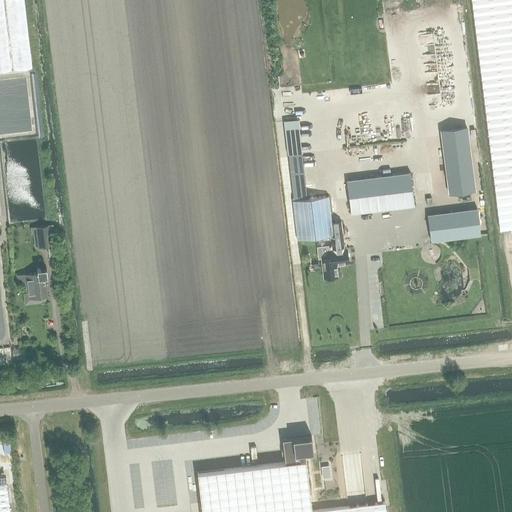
[(26,0),(0,0),(0,71),(33,68),(26,0)]
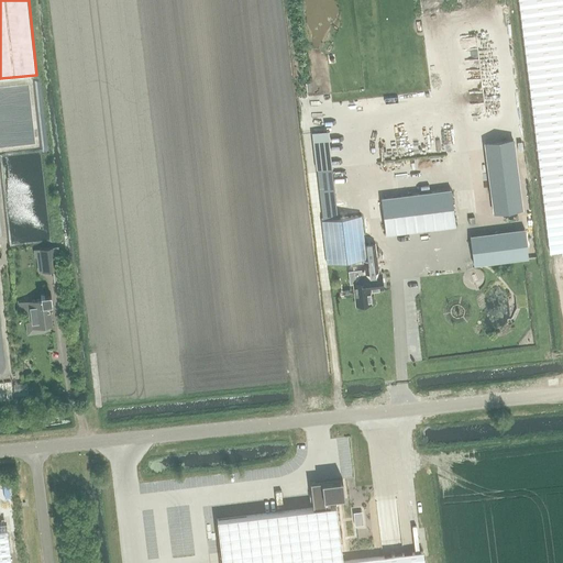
[(562,0),(518,0),(545,218),(550,254),(551,254),(562,252),(562,0)]
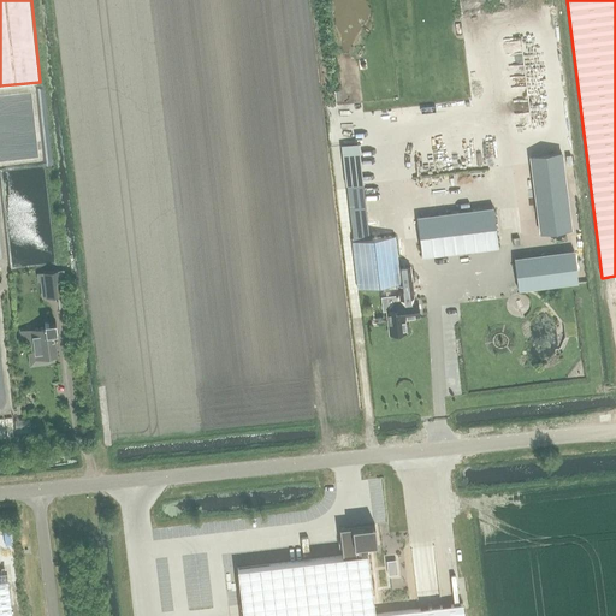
[(531,158),(540,234),(572,230),(562,155),(561,152),(531,157),(531,158)]
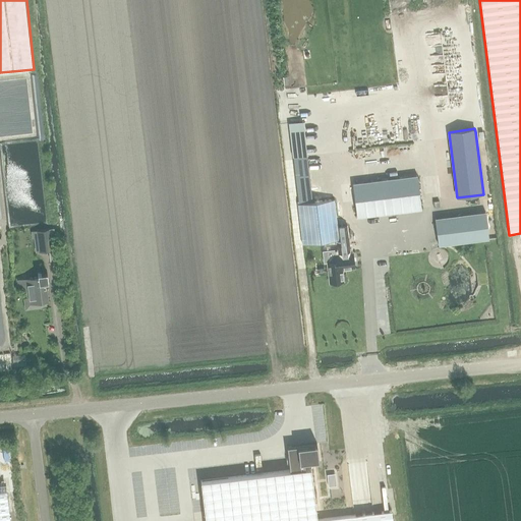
[(311,200),(307,155),(294,156),(298,201),(311,200)]
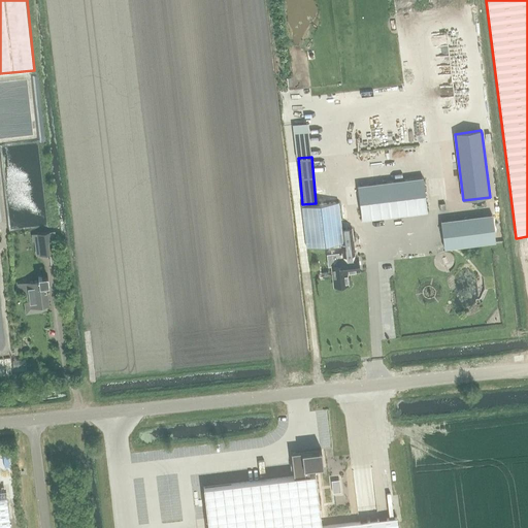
[(362,220),(427,211),(423,179),(358,187),(362,220)]
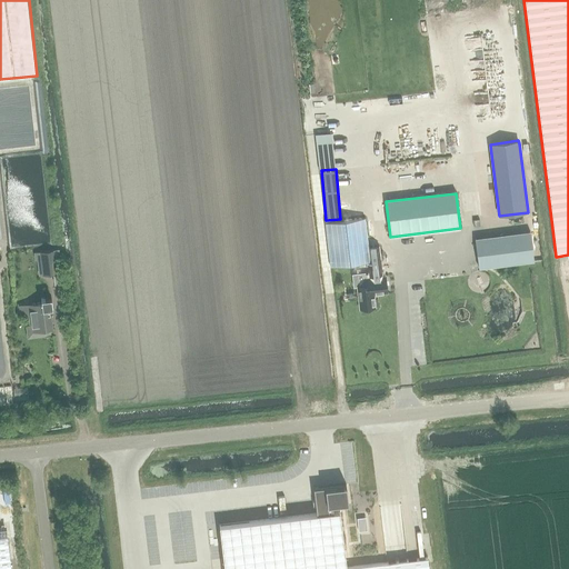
[(531,239),(476,246),(479,268),(533,260),(531,239)]
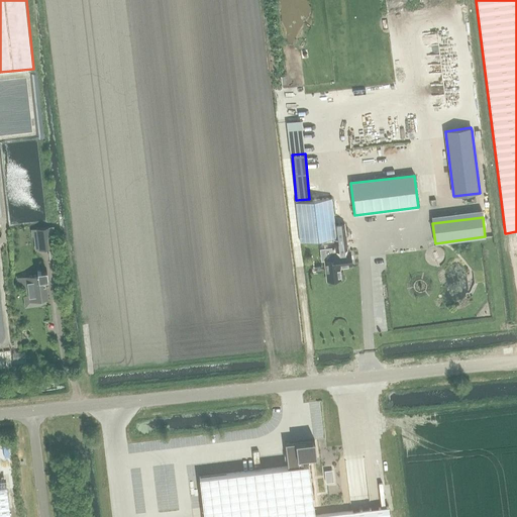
[(347,222),(335,223),(336,238),(348,236),(347,222)]
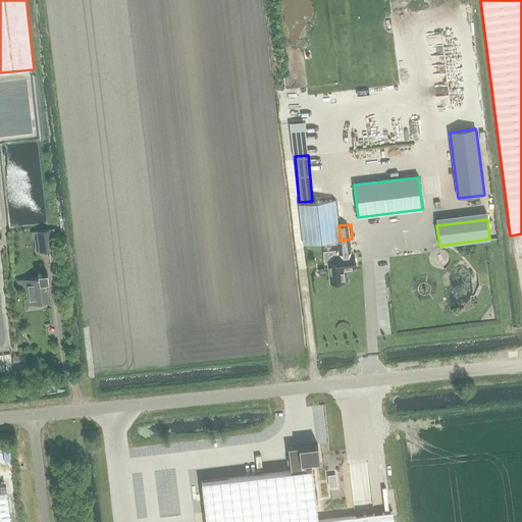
[(49,229),(32,231),(33,239),(39,238),(40,252),(51,251),(49,229)]
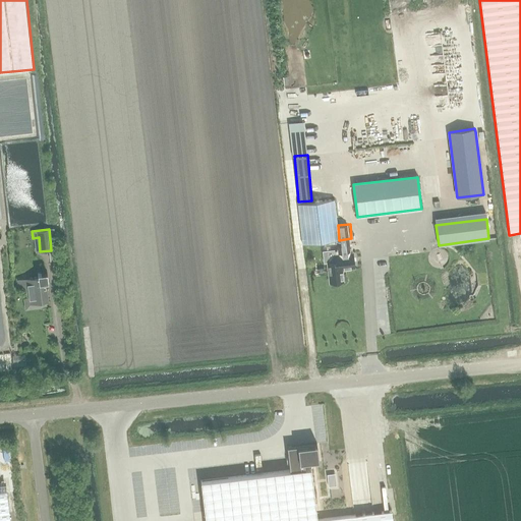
[(335,262),(328,263),(330,282),(344,280),(342,270),(352,269),(351,252),(334,254),(335,262)]
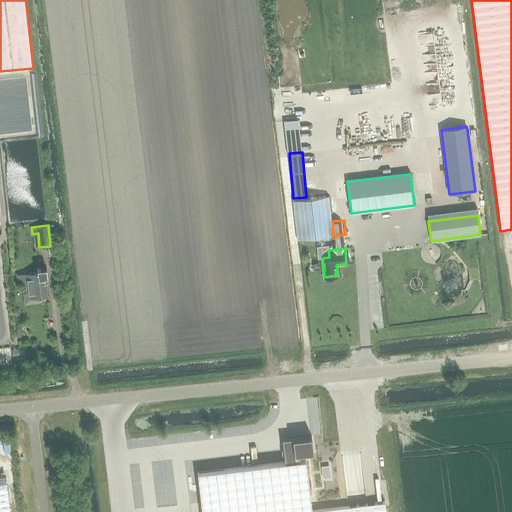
[(47,270),(38,271),(39,274),(27,275),(30,304),(40,303),(40,298),(47,298),(45,282),(49,282),(47,270)]
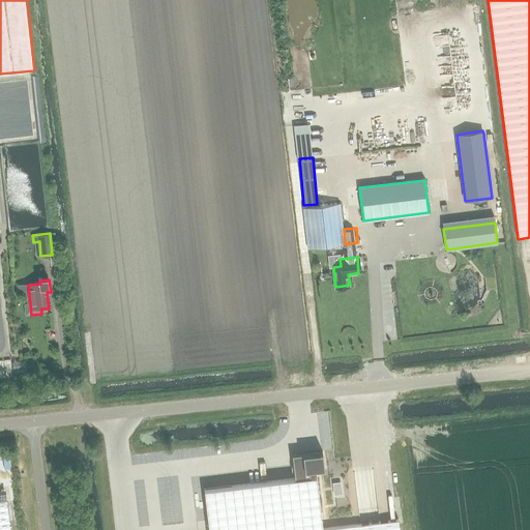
[(399,529),(399,520),(371,523),(323,529),(317,476),(311,477),(310,469),(324,468),(323,451),(319,452),(318,451),(293,454),(296,478),(205,490),(206,493),(209,529),(399,529)]
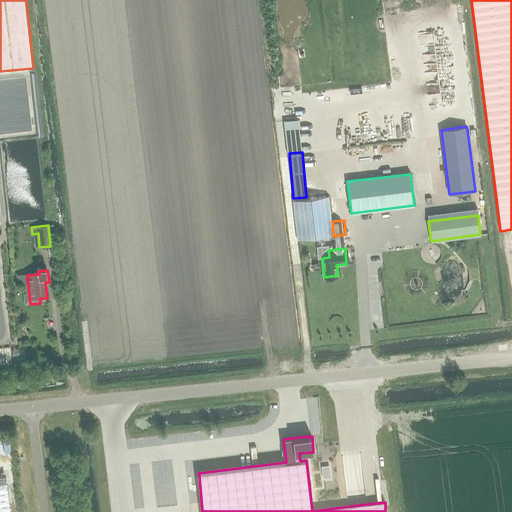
[(0,511),(10,511),(7,485),(0,486),(0,511)]
